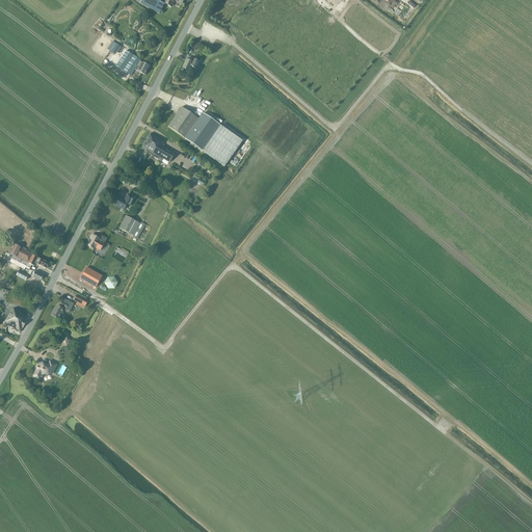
[(134,0),(139,3),(159,14),(164,4),(158,0),(156,0),(134,0)]
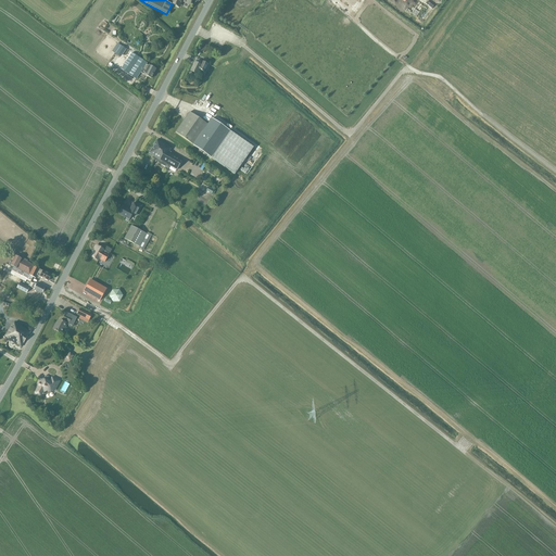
[(113,64),(119,54),(125,48),(121,46),(110,61),(113,64)]
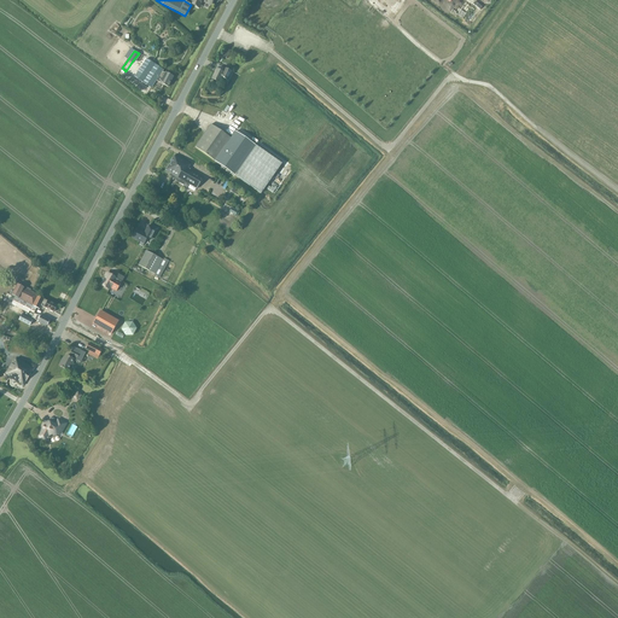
[(146,58),(134,77),(151,88),(156,81),(159,76),(163,70),(146,58)]
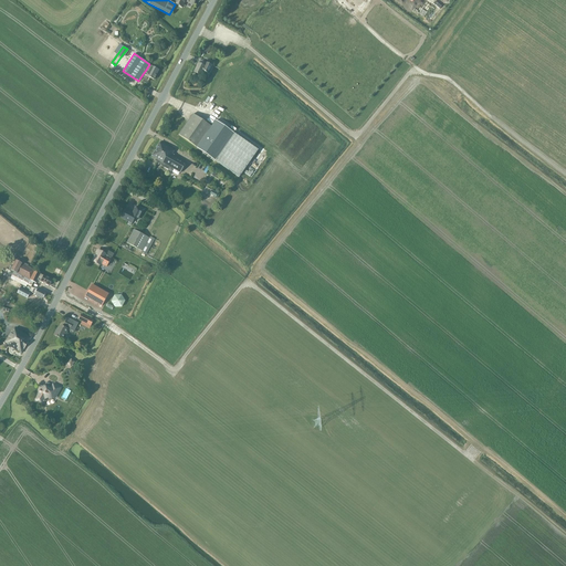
[(196,67),(194,72),(200,75),(203,71),(209,73),(210,70),(211,65),(206,63),(205,66),(198,64),(196,67)]
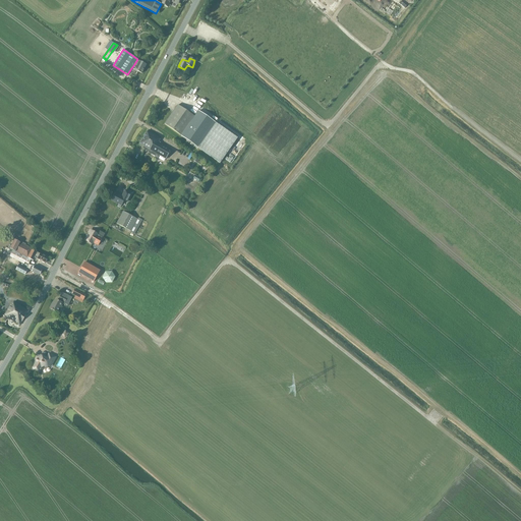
[(134,64),(131,68),(134,69),(134,70),(141,73),(145,69),(143,68),(146,64),(139,61),(138,62),(137,61),(134,65),(134,64)]
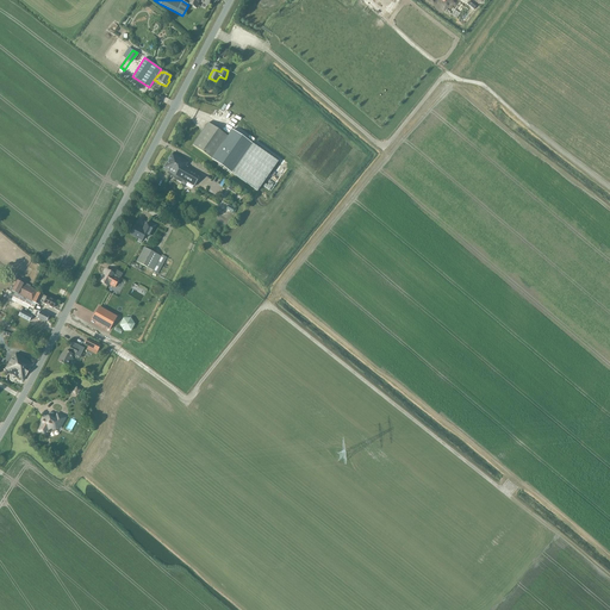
[(180,112),(191,117),(194,109),(184,104),(180,112)]
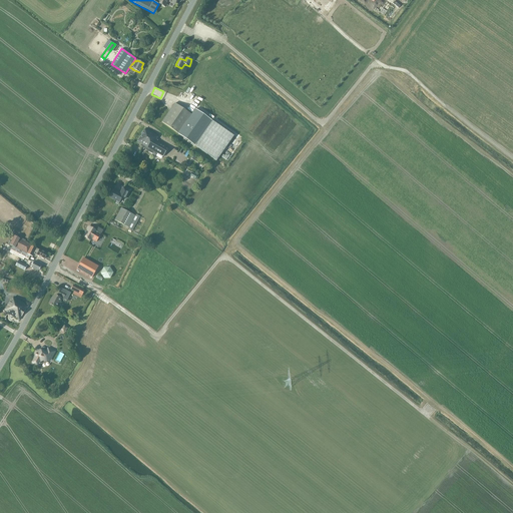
[(194,145),(208,125),(211,120),(195,109),(191,114),(175,103),(161,122),(194,145)]
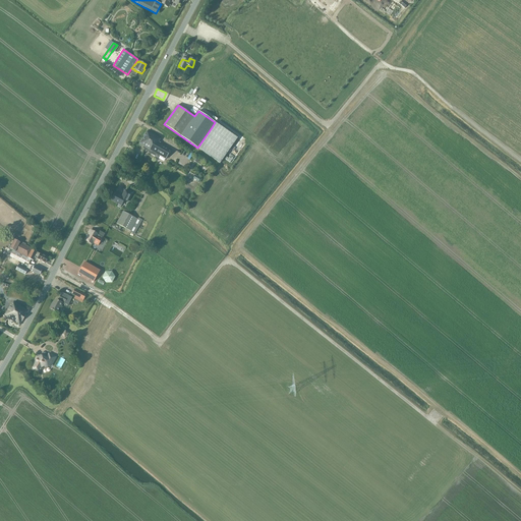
[(237,138),(215,122),(212,127),(197,148),(220,163),(237,138)]
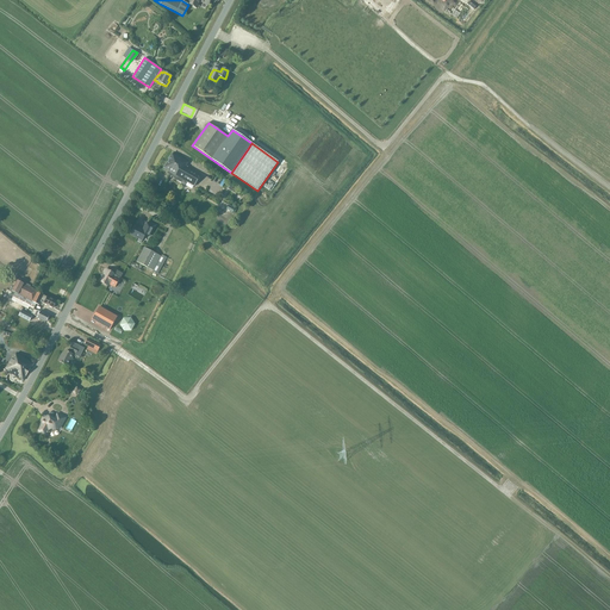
[(173,154),(163,169),(168,172),(168,173),(169,174),(169,175),(174,178),(174,176),(178,179),(178,178),(186,182),(194,186),(200,175),(185,167),(188,162),(173,154)]
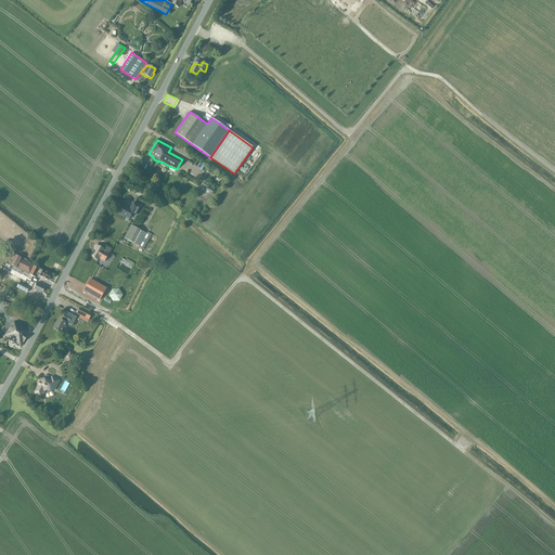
[(164,178),(165,178),(167,172),(160,168),(155,178),(162,182),(164,178)]
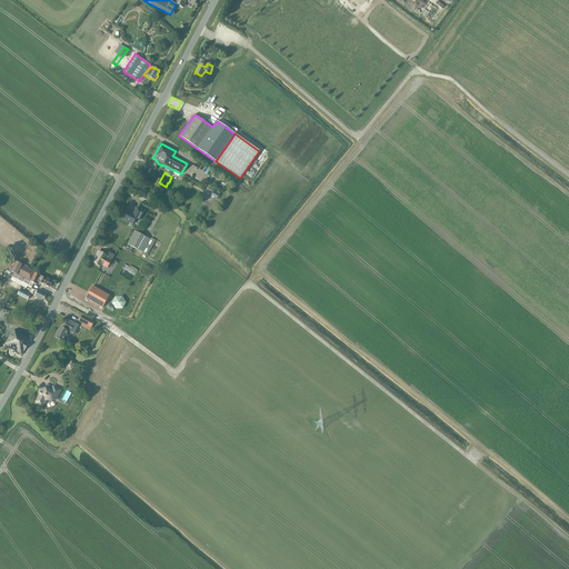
[(126,211),(121,219),(132,225),(136,219),(139,221),(143,211),(137,208),(133,215),(126,211)]
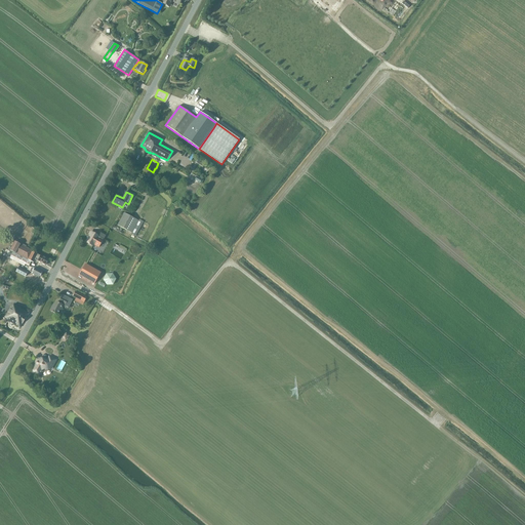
[(124,213),(117,226),(132,233),(138,221),(124,213)]
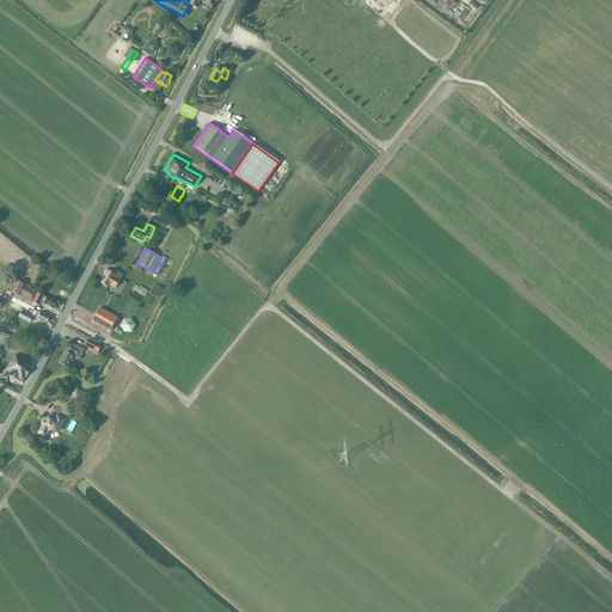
[(116,271),(115,275),(106,271),(104,277),(103,277),(101,282),(108,287),(109,286),(115,288),(123,275),(116,271)]
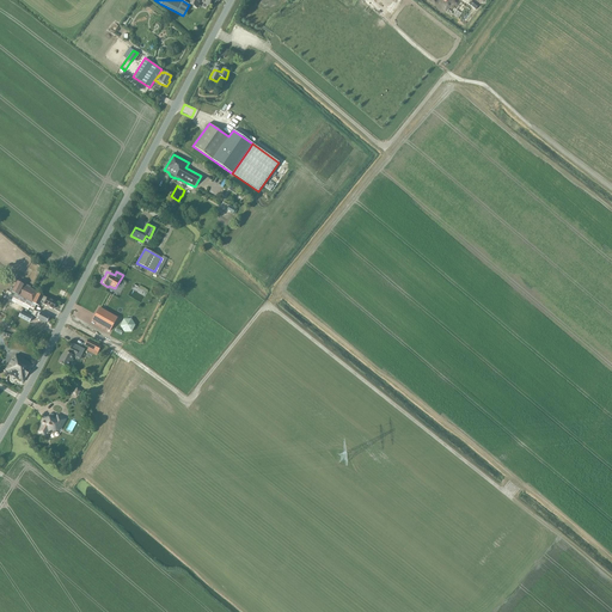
[(12,292),(14,294),(19,295),(24,286),(24,285),(17,281),(12,292)]
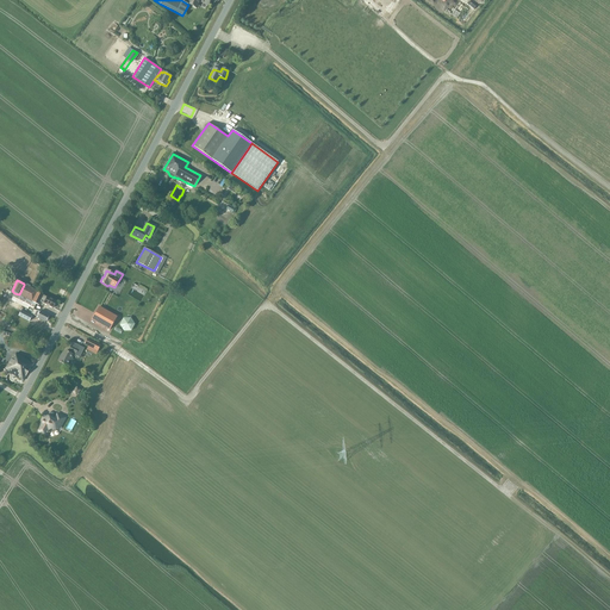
[(44,296),(24,285),(19,294),(36,304),(39,306),(42,303),(54,309),(57,303),(44,297),(44,296)]
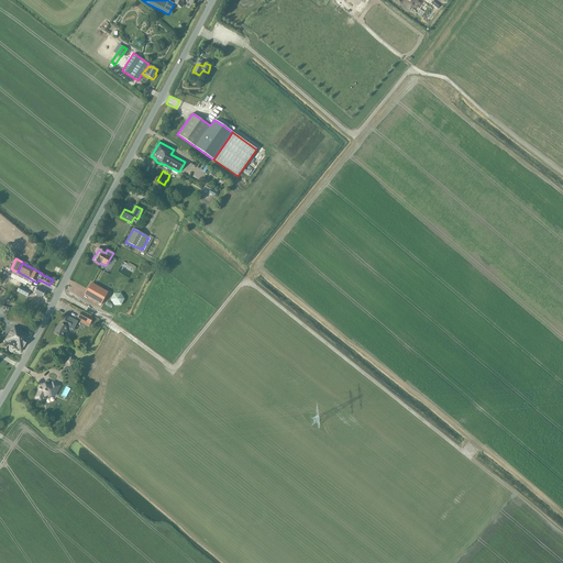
[(13,271),(10,277),(26,286),(26,284),(31,286),(33,280),(18,272),(13,271)]
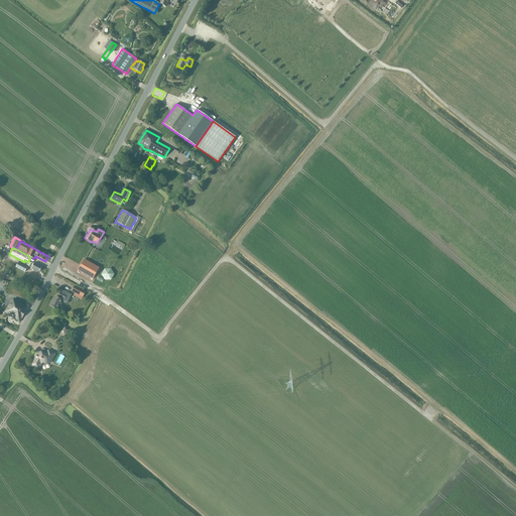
[(78,270),(93,279),(99,268),(84,260),(78,270)]
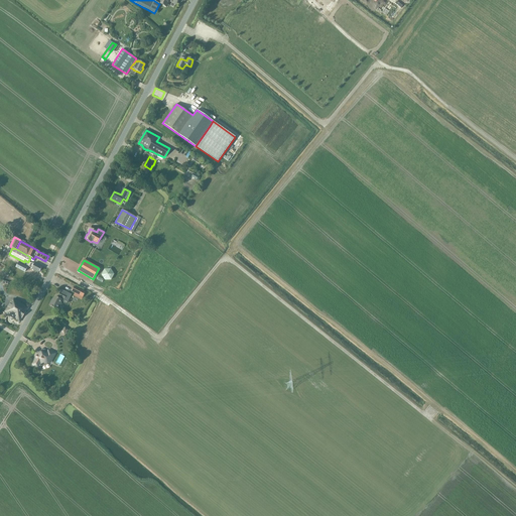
[(28,262),(26,266),(27,266),(31,268),(31,269),(38,273),(39,271),(40,271),(41,269),(40,269),(41,267),(34,263),(34,264),(28,262)]
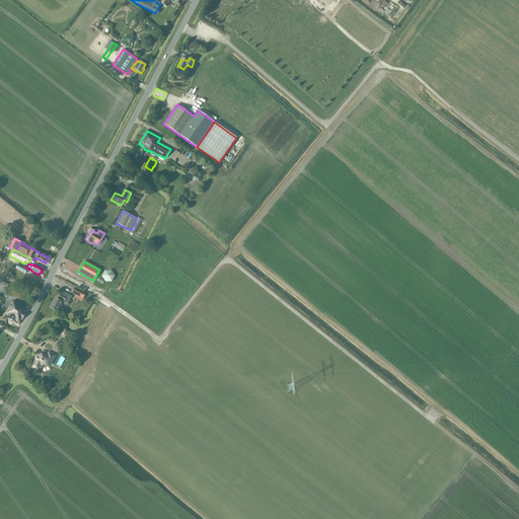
[(18,265),(15,269),(24,274),(27,269),(18,265)]
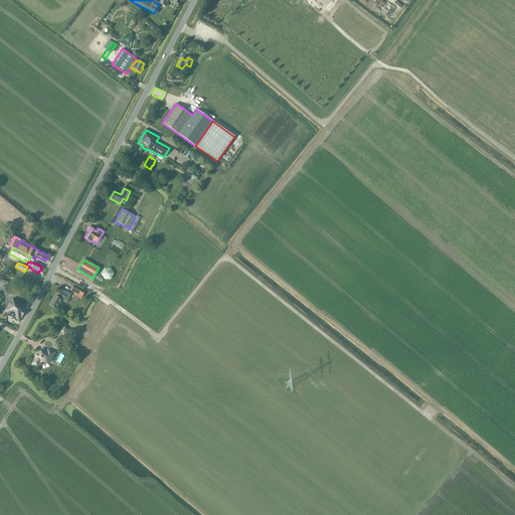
[(103,269),(103,280),(112,279),(112,268),(103,269)]
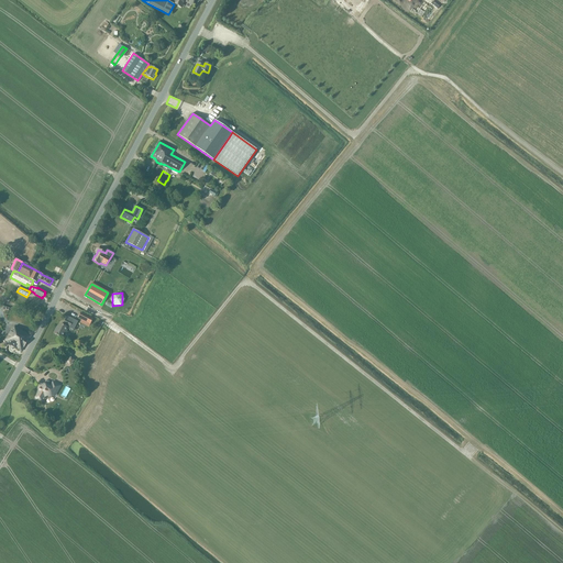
[(78,319),(89,324),(92,319),(81,313),(78,319)]
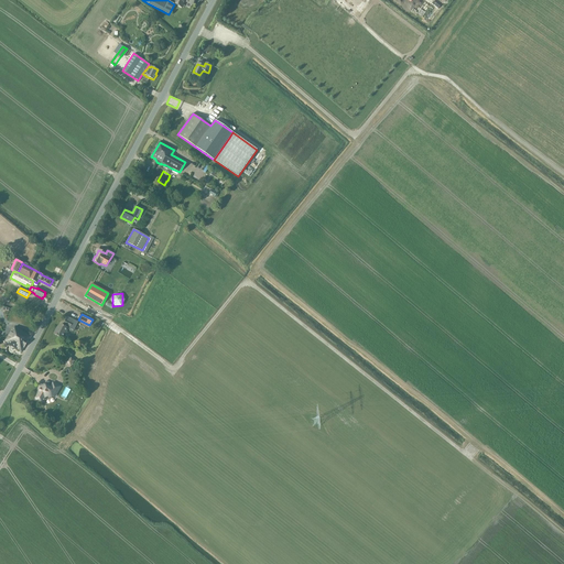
[(69,328),(74,331),(77,323),(67,317),(63,326),(60,325),(57,329),(56,329),(54,335),(63,338),(67,329),(69,329),(69,328)]
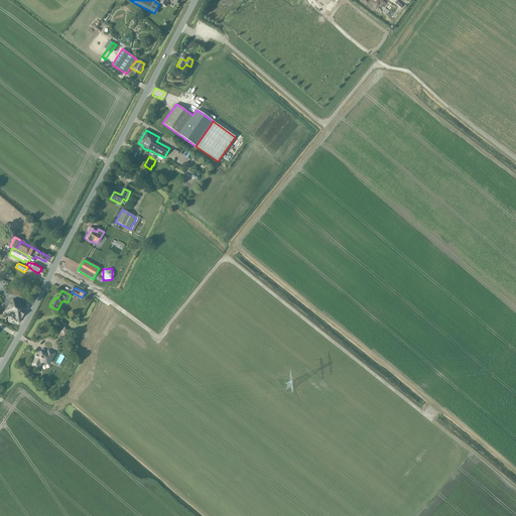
[(4,313),(19,323),(28,308),(14,299),(12,303),(11,302),(4,313)]
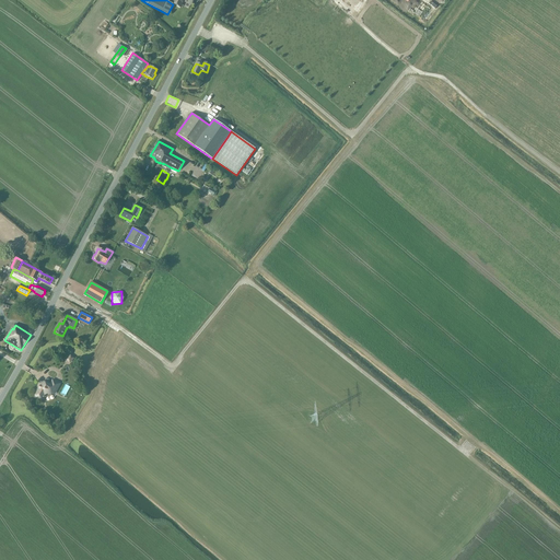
[(46,395),(47,396),(48,396),(49,396),(50,396),(51,396),(51,395),(53,395),(54,394),(55,393),(56,393),(60,384),(55,381),(51,386),(45,383),(43,386),(39,384),(38,387),(38,389),(36,395),(36,396),(38,397),(39,397),(44,399),(44,397),(45,398),(46,397),(45,396),(46,395)]
